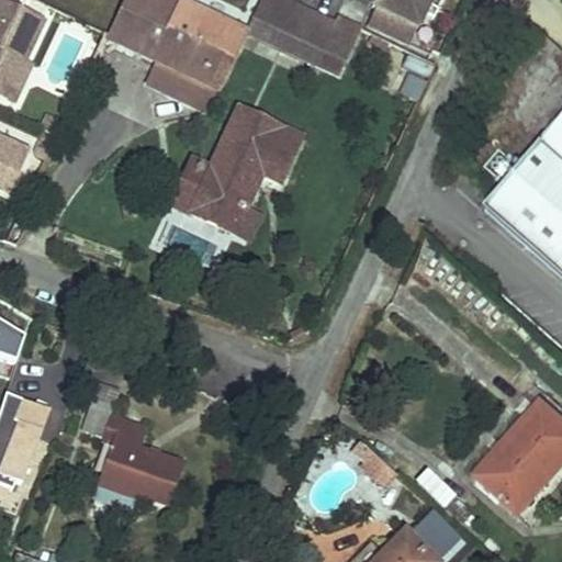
[(131,0),(112,41),(222,91),(247,36),(169,0),(131,0)]
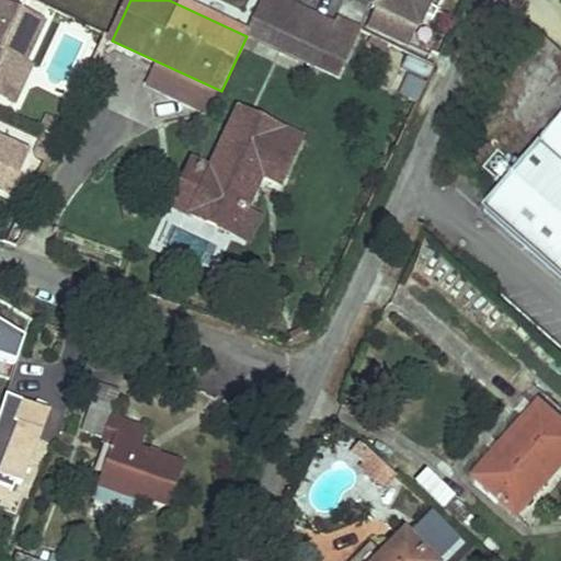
[(285,0),(264,0),(248,36),(317,68),(339,23),(285,0)]
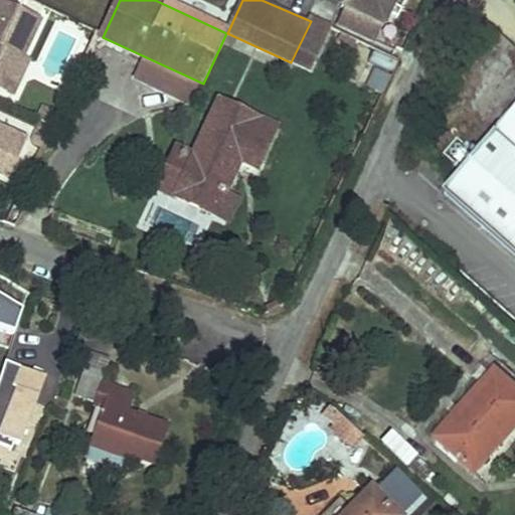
[(339,0),(336,7),(382,30),(397,0),(339,0)]
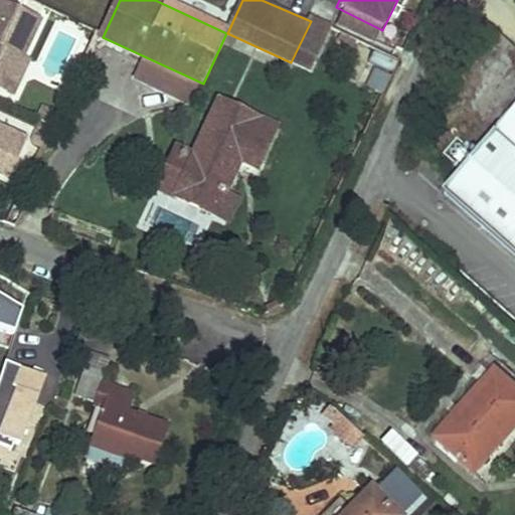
[(0,6),(0,96),(6,99),(23,61),(40,25),(0,6)]
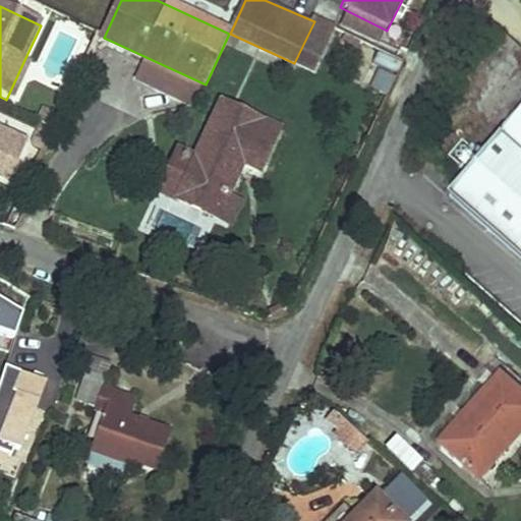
[(364,91),(388,100),(402,64),(379,55),(364,91)]
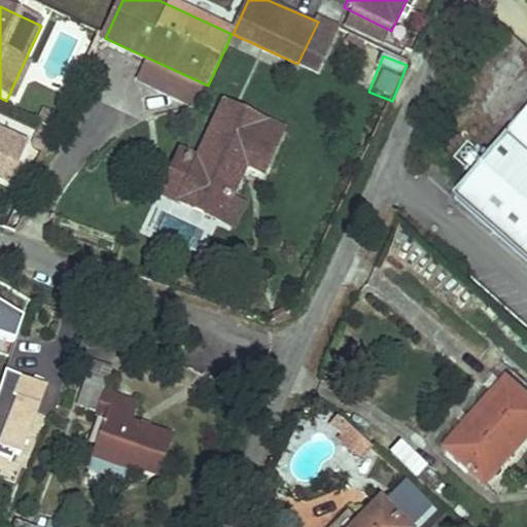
[(33,68),(24,63),(6,101),(15,106),(33,68)]
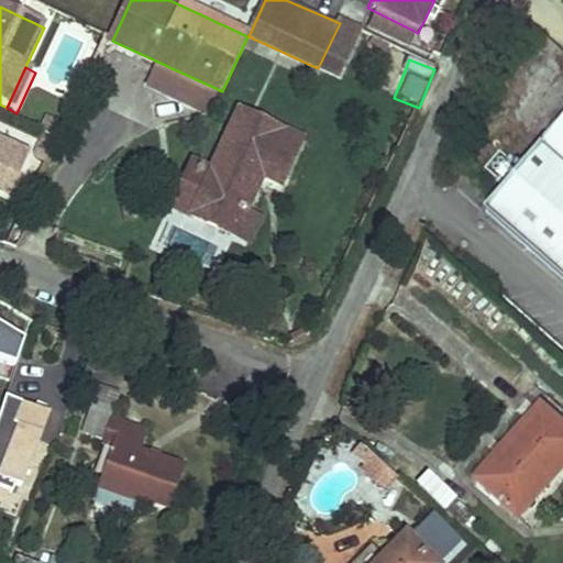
[(212,175),(191,217),(234,236),(264,176),(280,184),(299,145),(241,117),(212,175)]
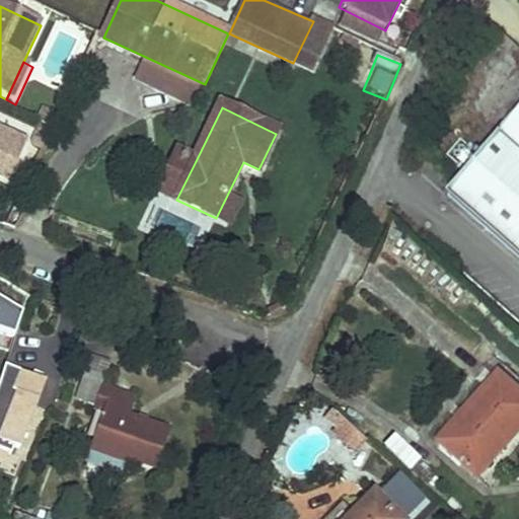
[(518,118),(452,194),(518,252),(518,118)]
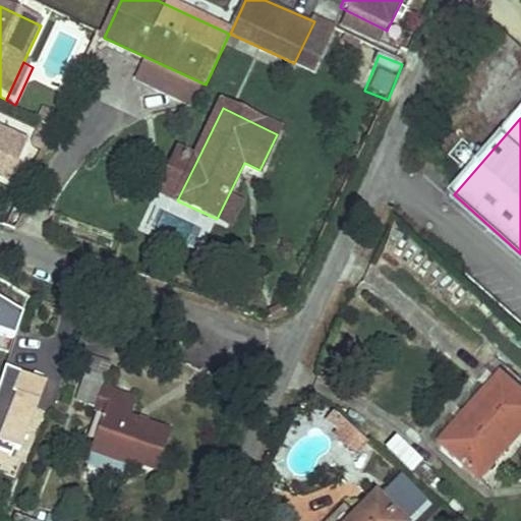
[(0,179),(8,184),(26,146),(0,133),(0,179)]
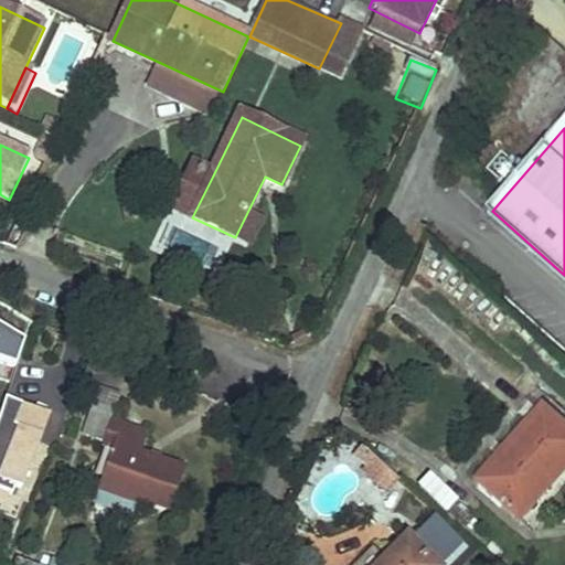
[(194,167),(174,209),(192,217),(213,176),(194,167)]
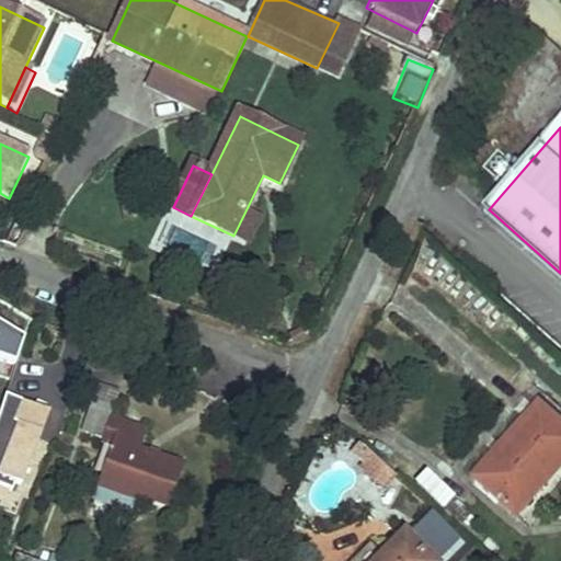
[(0,356),(21,364),(30,340),(0,320),(0,356)]
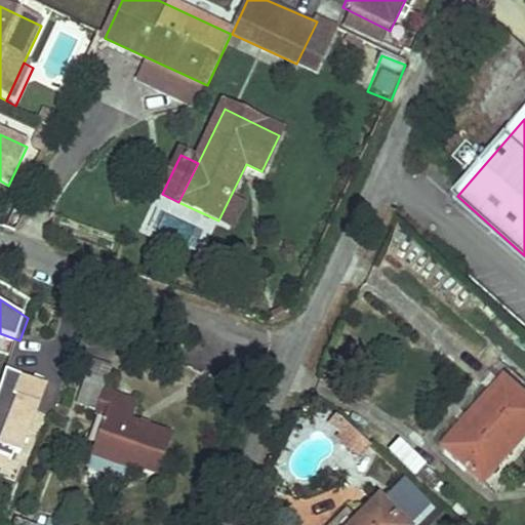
[(4,386),(0,396),(0,407),(6,409),(0,426),(0,441),(25,450),(49,379),(23,370),(16,390),(4,386)]
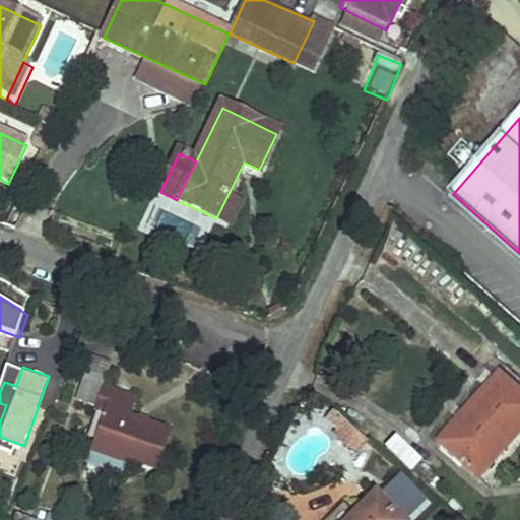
[(110,373),(91,367),(82,393),(100,399),(110,373)]
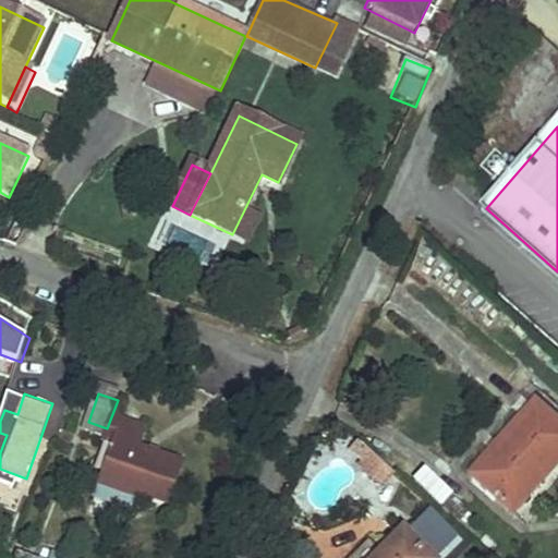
[(557,419),(538,402),(473,473),(514,512),(557,464),(557,419)]
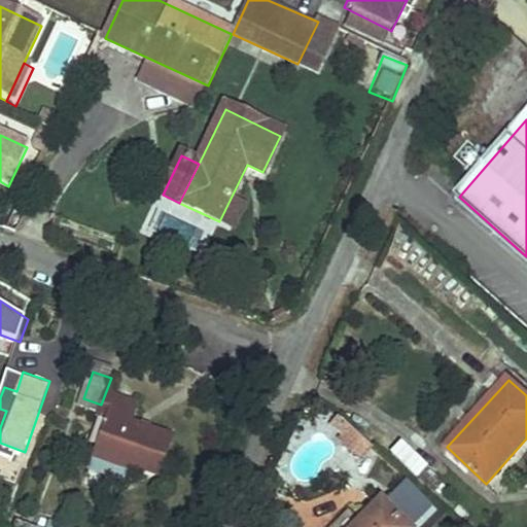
[(111,418),(93,471),(123,484),(131,463),(162,476),(176,436),(135,422),(140,405),(111,392),(104,414),(111,418)]
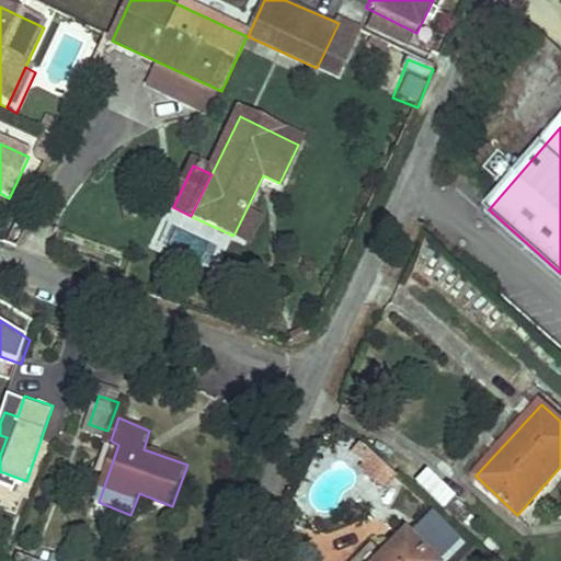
[(69,434),(66,442),(76,446),(80,438),(69,434)]
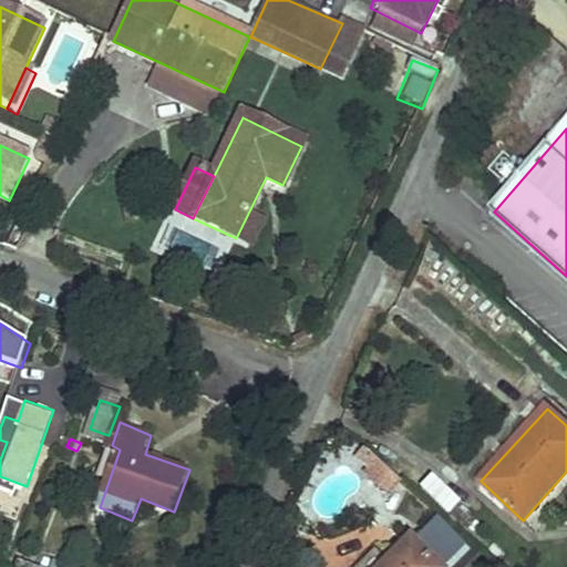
[(374,463),(371,466),(383,477),(377,485),(387,495),(397,484),(374,463)]
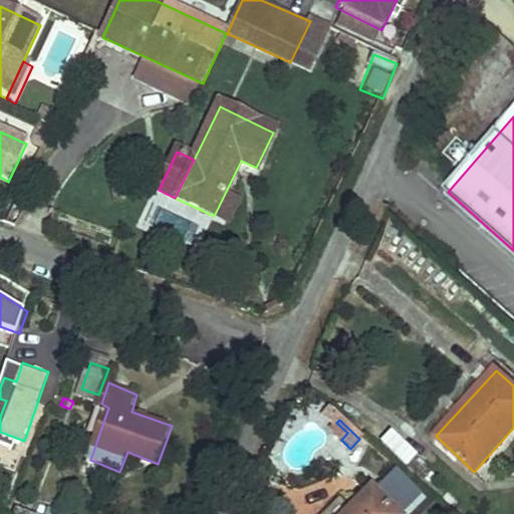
[(330,430),(341,440),(347,433),(336,423),(330,430)]
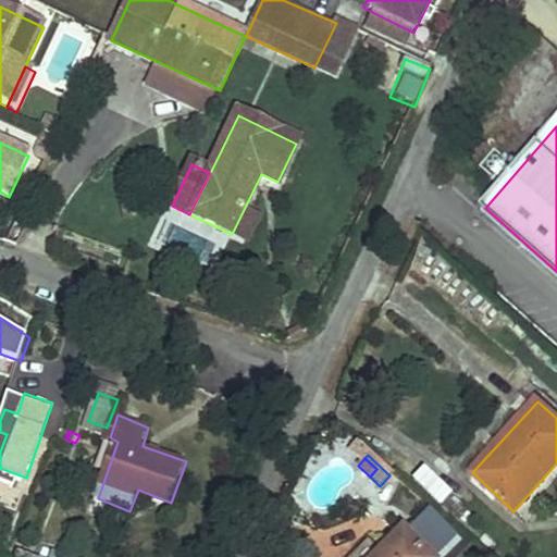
[(437,503),(450,490),(422,461),(409,474),(437,503)]
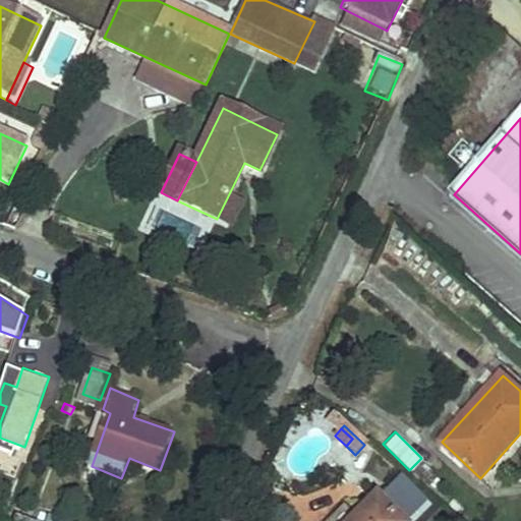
[(372,494),(345,520),(406,520),(421,506),(397,481),(385,493),(382,489),(375,497),(372,494)]
